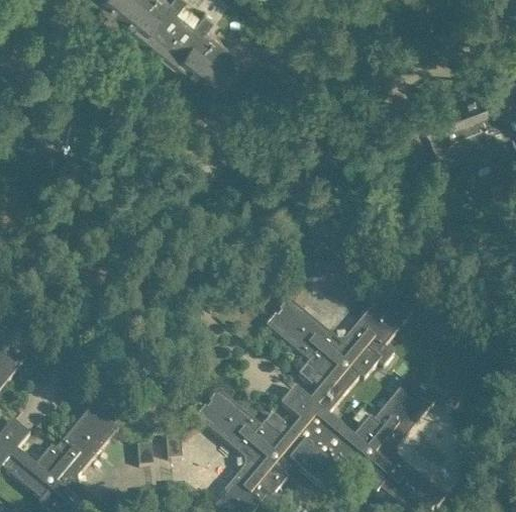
[(104,0),(143,31),(141,34),(160,48),(187,14),(194,6),(186,0),(104,0)]
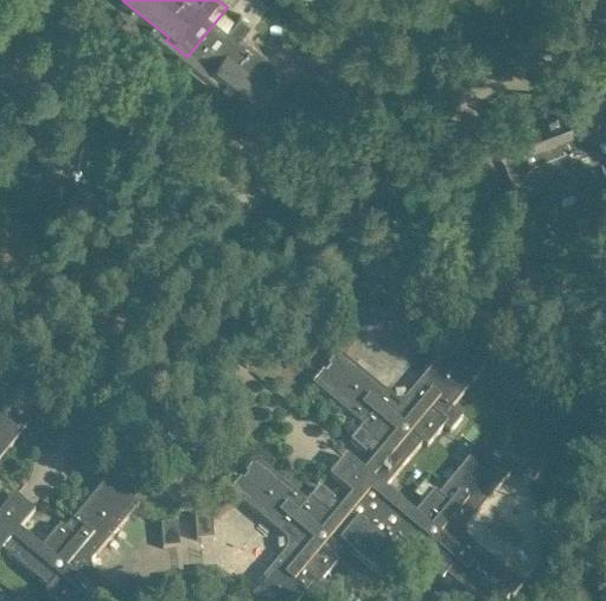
[(219,17),(187,57),(209,75),(211,71),(261,110),(294,70),(275,55),(244,30),(253,18),(242,10),(237,16),(228,7),(219,17)]
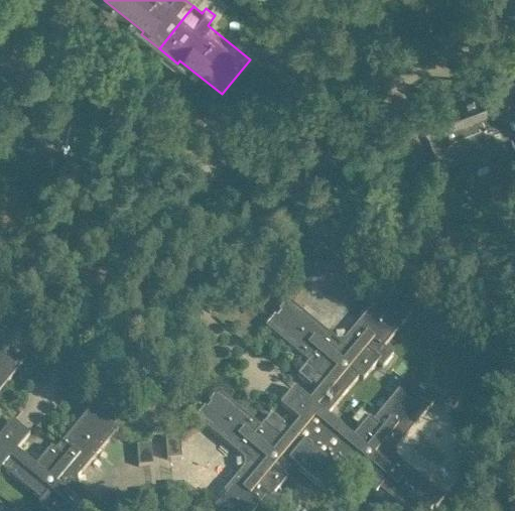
[(514,88),(508,70),(485,80),(486,83),(436,102),(434,97),(415,105),(420,120),(425,118),(440,157),(467,148),(463,137),(501,123),(505,133),(512,130),(514,138),(514,88)]
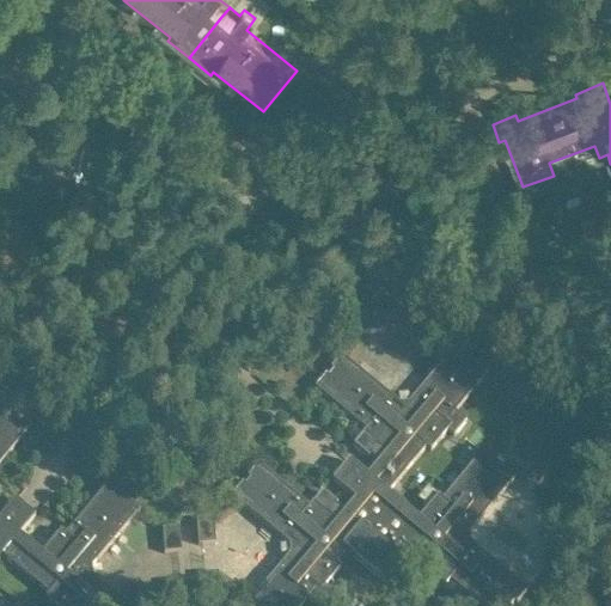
[(527,199),(533,214),(555,206),(549,190),(527,199)]
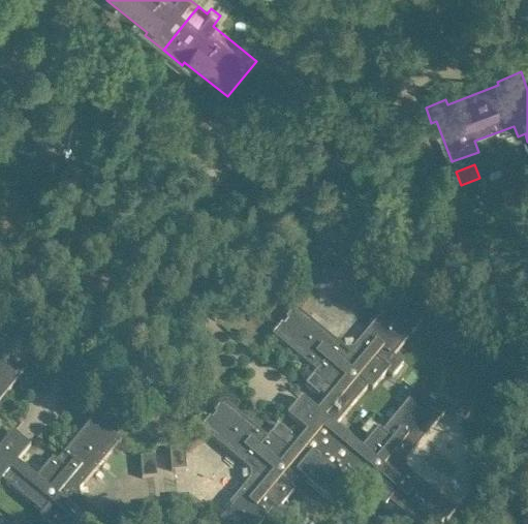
[(311,269),(312,283),(333,281),(332,268),(311,269)]
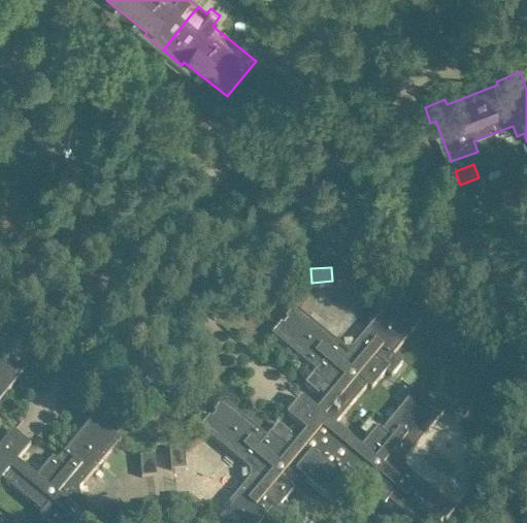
[(318,367),(305,381),(318,390),(322,385),(331,392),(318,407),(301,394),(288,411),(307,428),(298,439),(289,431),(291,430),(278,420),(267,433),(224,396),(213,407),(216,410),(211,415),(209,413),(199,424),(249,463),(251,472),(210,522),(256,522),(266,511),(276,518),(286,507),(281,502),(295,484),(292,481),(299,471),(334,500),(351,480),(348,478),(355,468),(369,480),(365,485),(385,500),(388,497),(420,522),(440,522),(456,503),(406,464),(405,455),(446,404),(418,383),(383,426),(379,422),(361,443),(334,420),(367,381),(371,384),(386,366),(393,371),(402,360),(392,351),(422,317),(412,307),(408,311),(402,305),(404,303),(395,295),(354,344),(344,345),(296,303),(273,330),(318,367)]
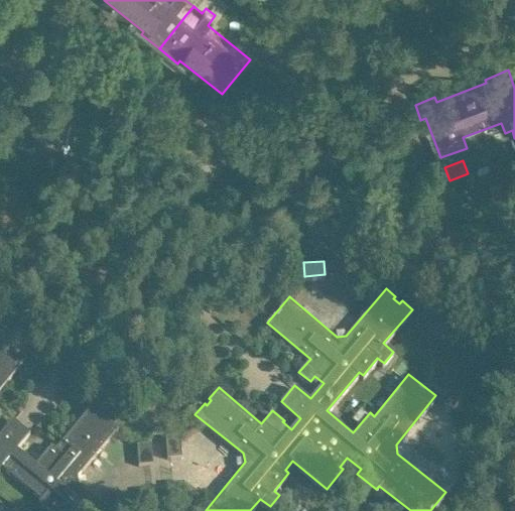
[(0,510),(0,466),(2,464),(41,496),(38,500),(50,510),(60,510),(113,510),(80,483),(79,472),(117,425),(91,404),(52,451),(48,448),(35,464),(16,448),(25,436),(8,422),(0,431),(0,384),(25,355),(0,334),(0,510)]
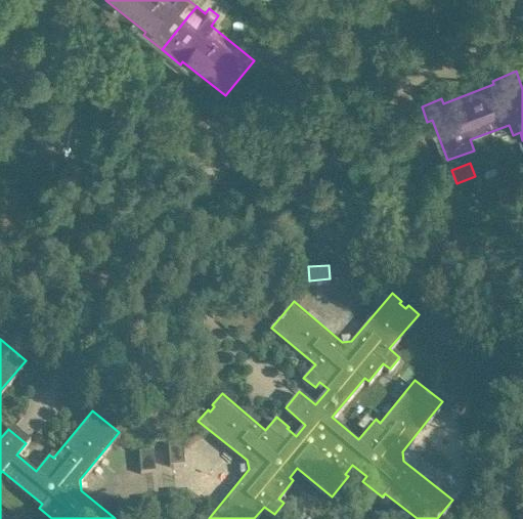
[(466,406),(459,400),(450,409),(458,416),(466,406)]
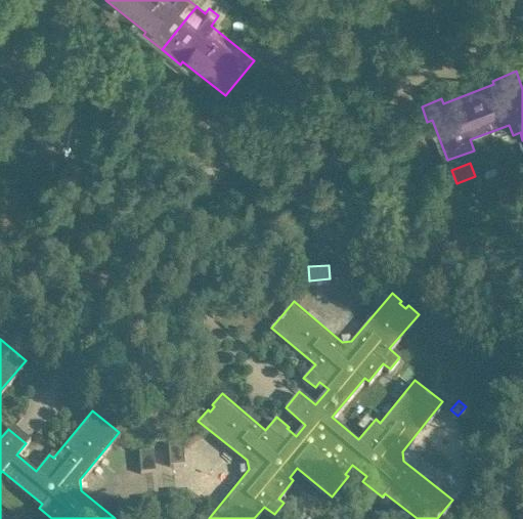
[(184,461),(183,439),(168,441),(170,462),(184,461)]
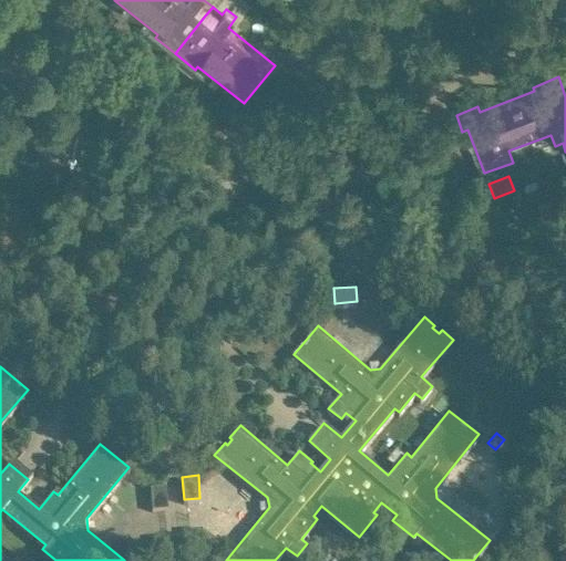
[(166,482),(151,484),(153,508),(168,506),(166,482)]
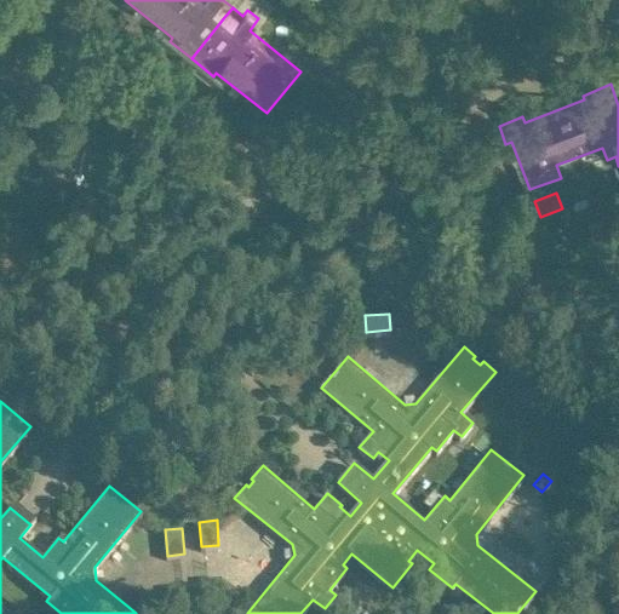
[(223,601),(222,574),(204,575),(206,602),(223,601)]
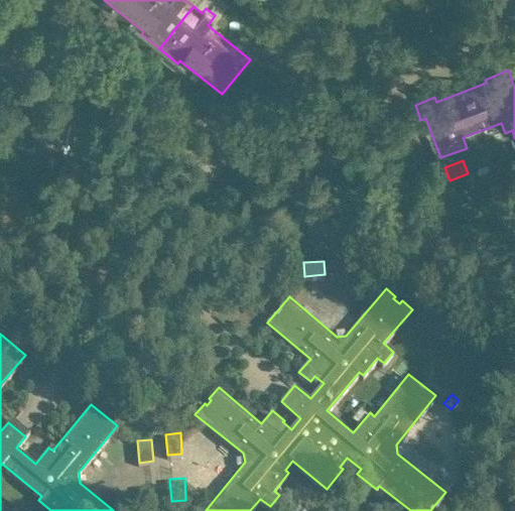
[(157,506),(155,485),(141,486),(142,507),(157,506)]
